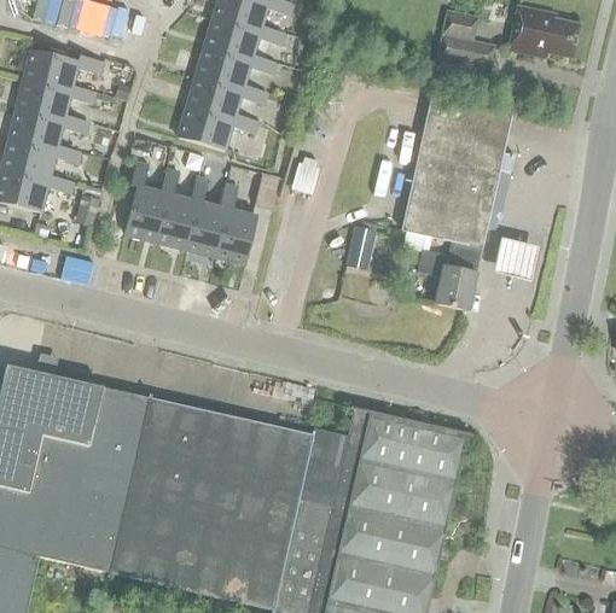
[(220,0),(216,11),(215,17),(262,30),(263,25),(268,7),(291,15),(295,4),(285,0),(220,0)]
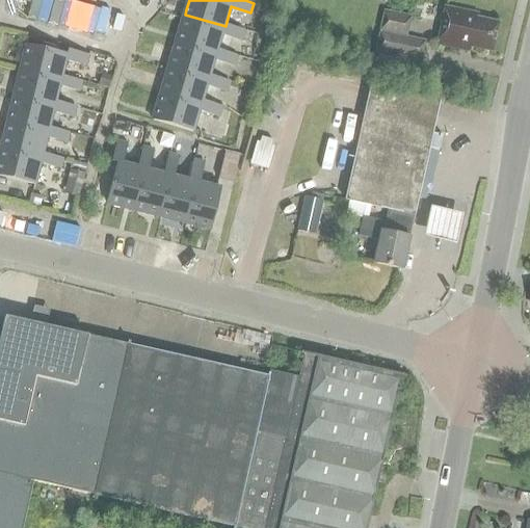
[(471,43),(493,48),(499,19),(477,15),(478,10),(446,3),(439,41),(470,47),(471,43)]
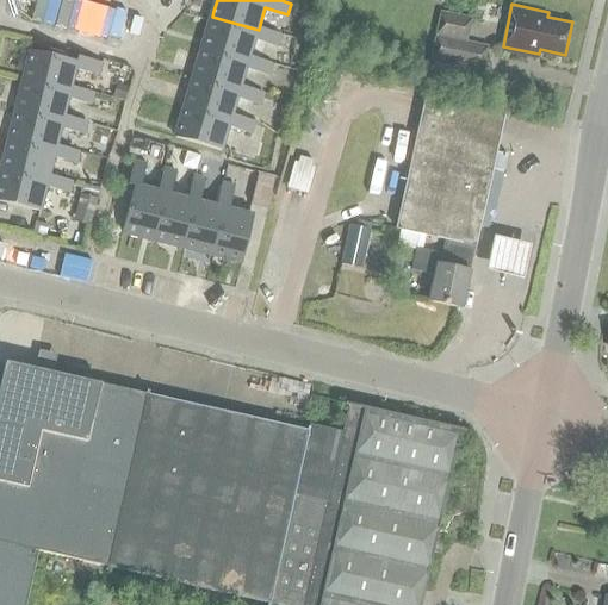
[(436,32),(432,58),(434,58),(471,67),(483,69),(489,43),(467,39),(473,14),(442,8),(436,32)]
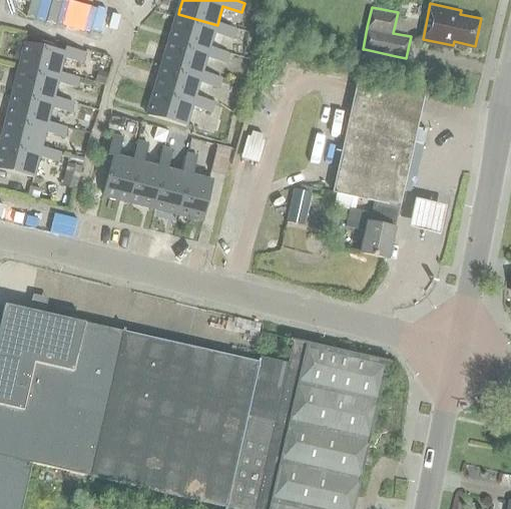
[(237,27),(218,21),(217,25),(178,14),(171,37),(209,49),(210,45),(215,31),(234,36),(237,27)]
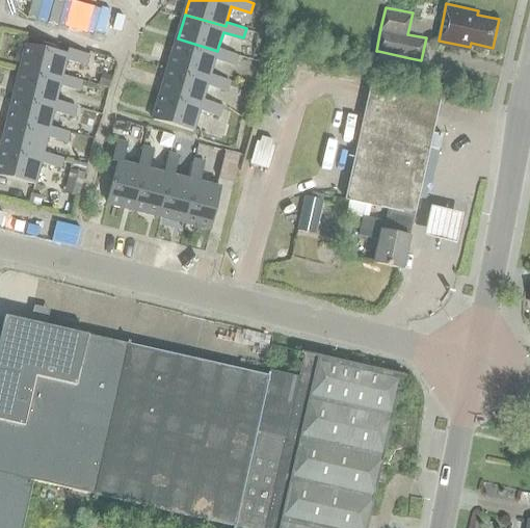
[(238,53),(218,47),(217,51),(178,38),(169,64),(210,76),(211,72),(215,57),(235,63),(238,53)]
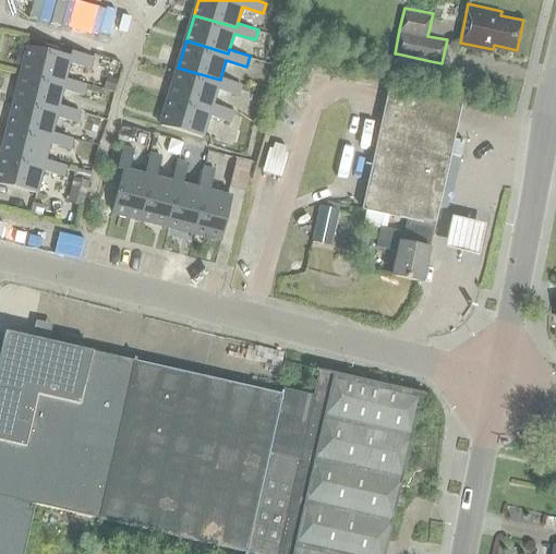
[(29,44),(23,67),(22,71),(64,81),(65,76),(69,60),(91,65),(93,55),(71,49),(70,53),(29,44)]
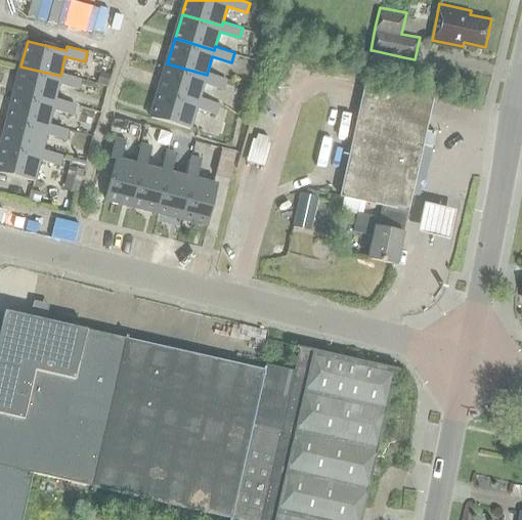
[(227,77),(208,71),(207,75),(167,63),(160,88),(200,99),(201,96),(200,95),(205,81),(224,87),(227,77)]
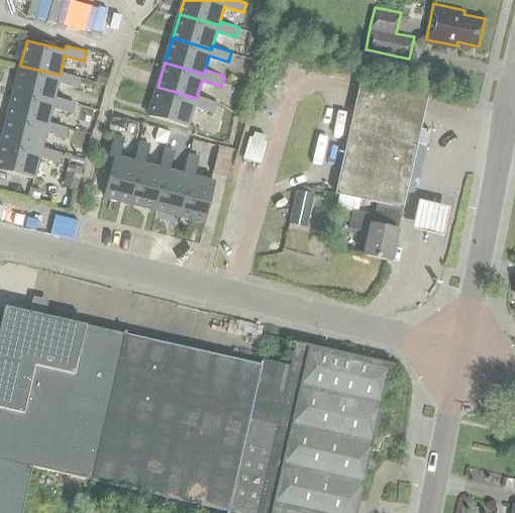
[(80,75),(61,71),(60,75),(20,66),(14,90),(54,99),(55,95),(58,81),(78,85),(80,75)]
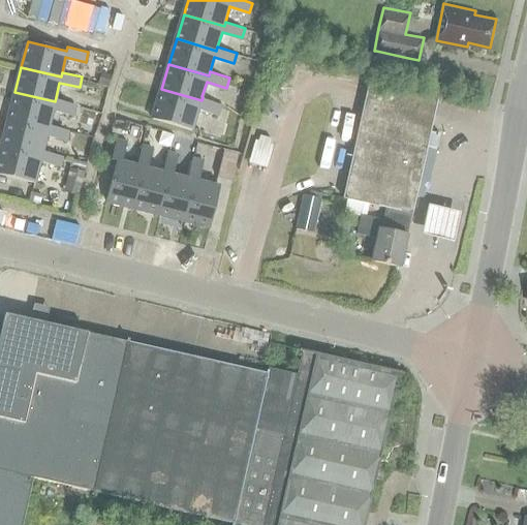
[(385,205),(412,210),(438,95),(404,88),(403,87),(403,88),(369,81),(343,194),(385,205)]
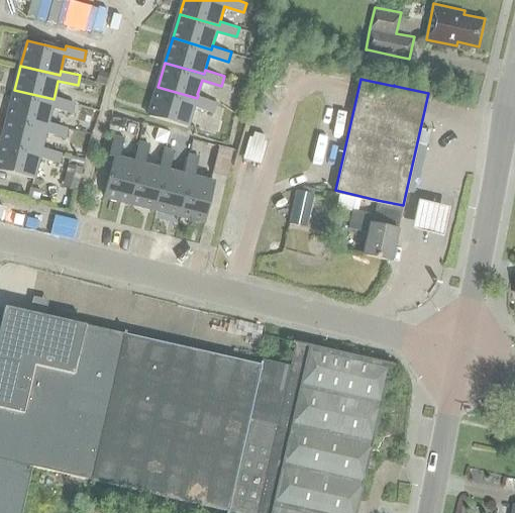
[(216,100),(198,95),(197,98),(158,87),(149,114),(188,125),(194,104),(213,110),(216,100)]
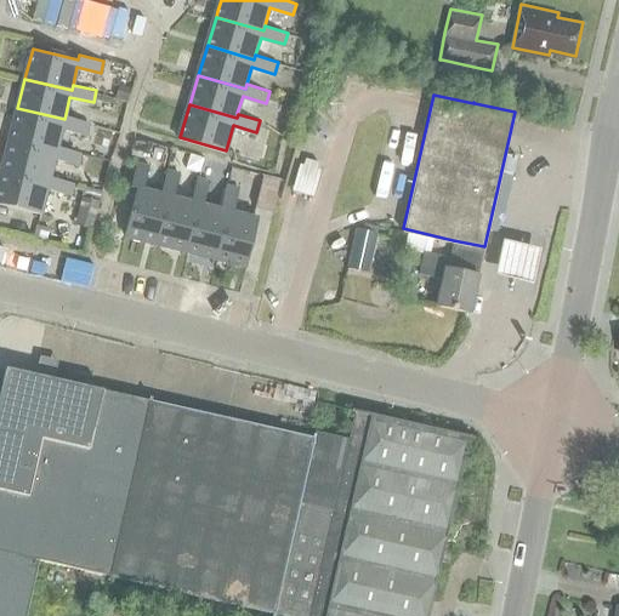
[(89,120),(66,114),(64,119),(17,108),(10,137),(56,149),(57,144),(62,126),(86,132),(89,120)]
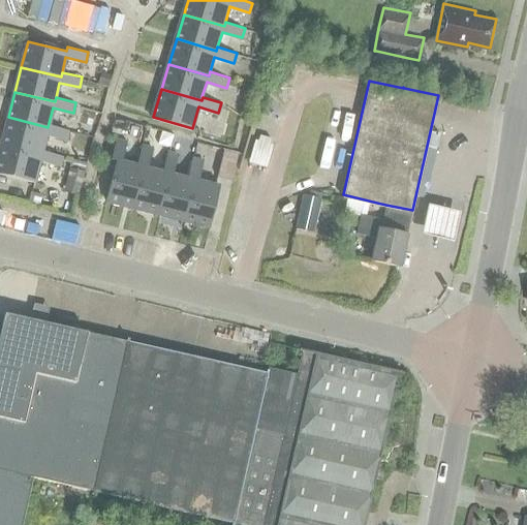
[(69,128),(49,123),(48,127),(8,117),(2,143),(42,153),(43,149),(42,149),(47,133),(66,139),(69,128)]
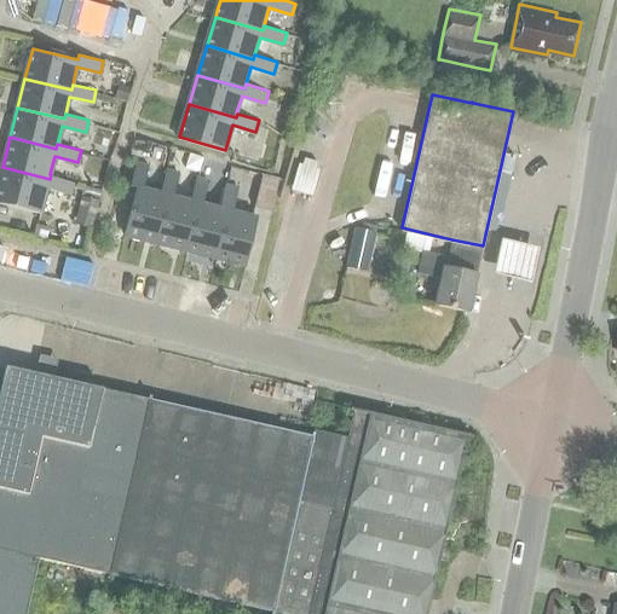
[(125,231),(148,237),(153,238),(165,191),(160,190),(142,185),(148,162),(137,158),(131,184),(136,185),(125,231)]
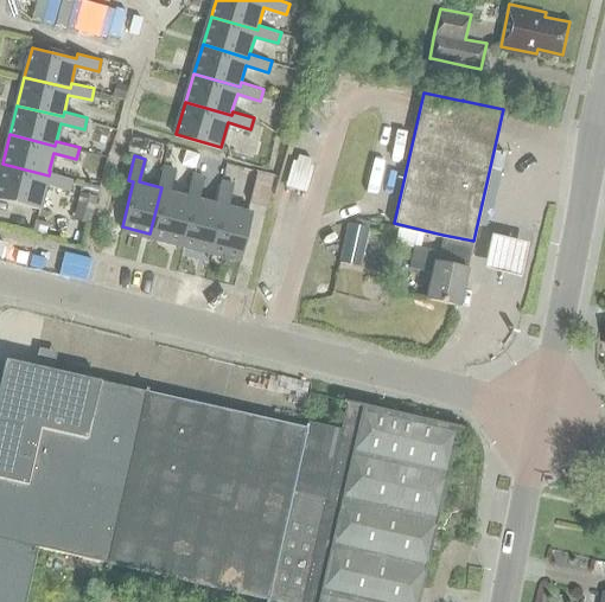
[(72,175),(50,171),(49,175),(2,164),(0,173),(0,196),(40,206),(46,183),(69,187),(72,175)]
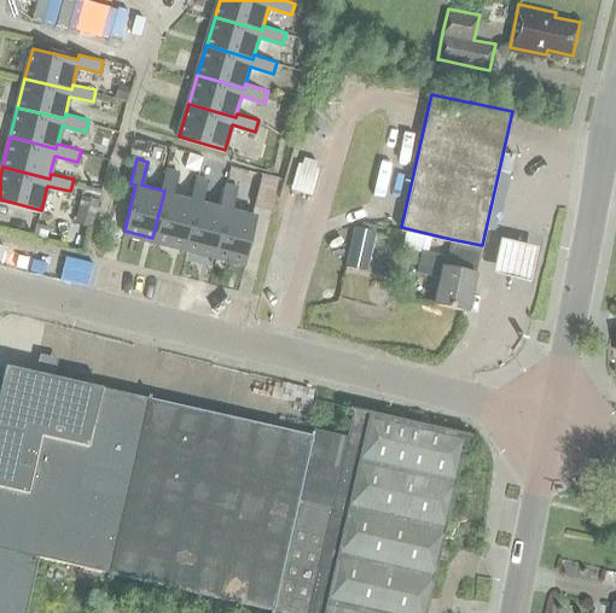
[(166,167),(160,190),(164,191),(152,238),(182,245),(195,199),(189,197),(189,198),(172,193),(178,169),(166,167)]
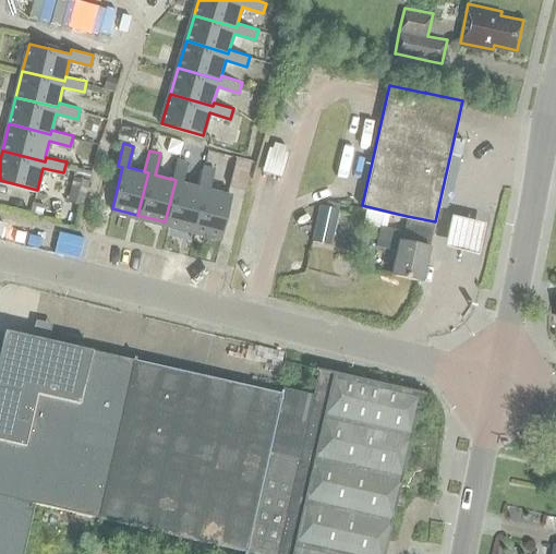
[(176,157),(170,178),(176,180),(165,221),(192,229),(203,187),(197,185),(181,181),(186,160),(176,157)]
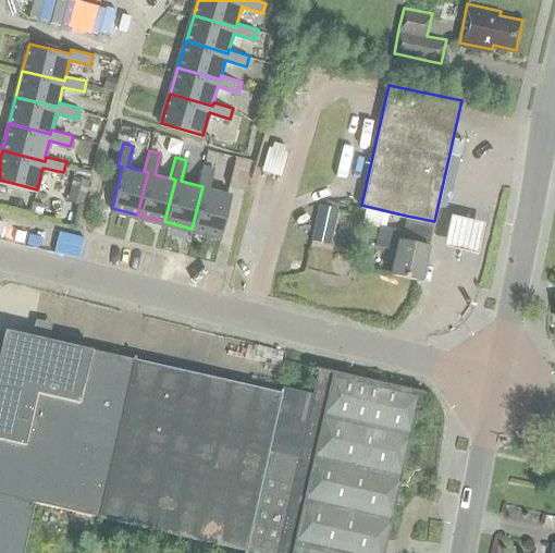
[(236,157),(231,180),(243,183),(248,159),(236,157)]
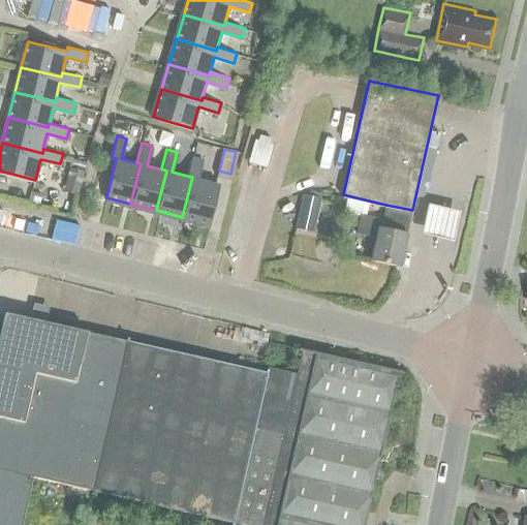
[(64,189),(79,192),(87,159),(72,155),(70,164),(64,189)]
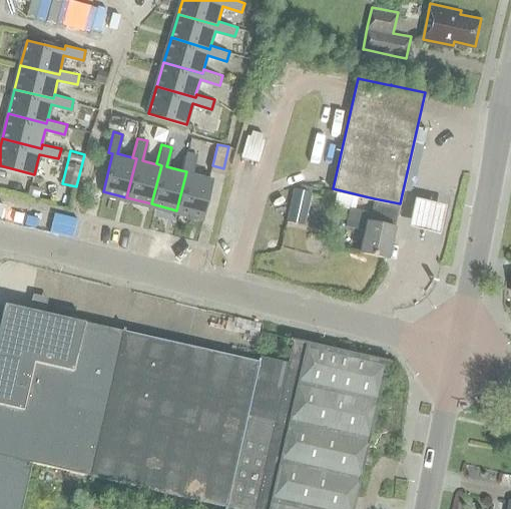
[(186,151),(181,170),(186,171),(176,210),(203,217),(212,178),(191,173),(196,154),(186,151)]
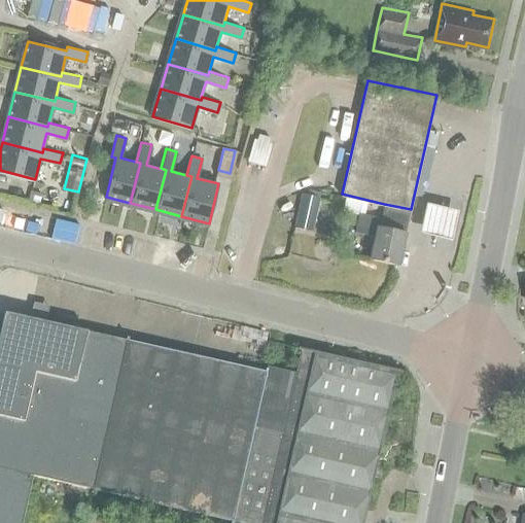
[(303,192),(294,224),(306,228),(311,207),(317,208),(320,196),(303,192)]
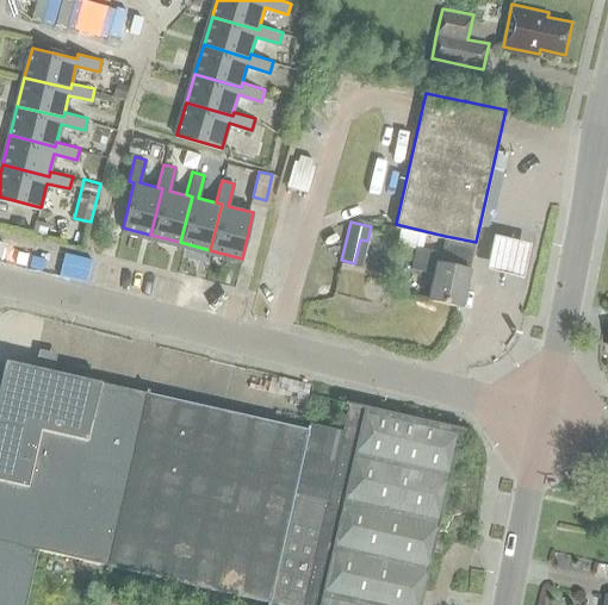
[(531,241),(495,231),(486,266),(523,274),(531,241)]
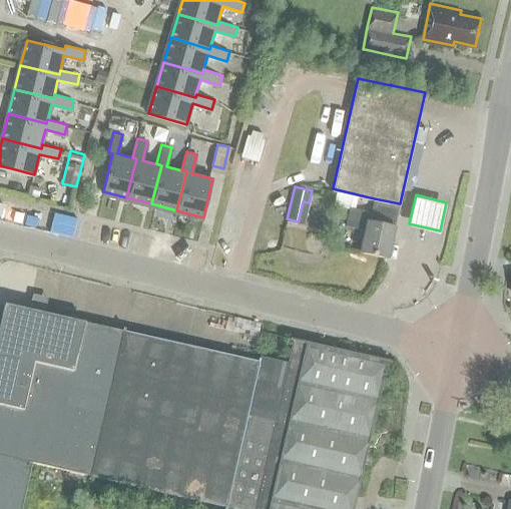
[(372,209),(351,205),(346,223),(365,227),(361,248),(360,248),(360,249),(389,256),(400,203),(374,198),(372,209)]
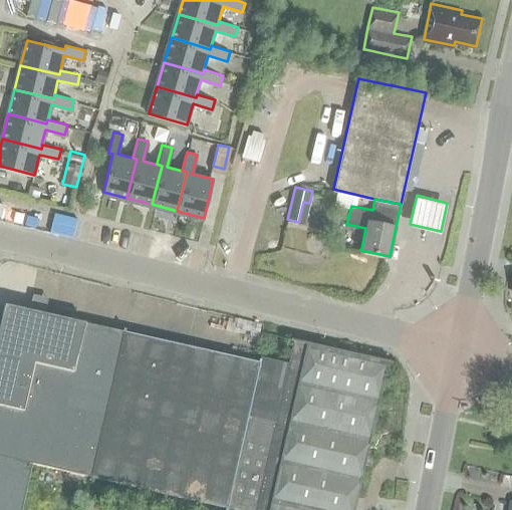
[(123,327),(122,330),(5,303),(0,322),(0,509),(20,509),(32,462),(89,475),(89,478),(90,478),(91,475),(226,506),(225,509),(227,509),(227,507),(241,509),(353,509),(389,360),(392,361),(392,359),(291,336),(290,338),(293,339),(287,367),(260,361),(261,358),(259,358),(258,361),(124,330),(125,327),(123,327)]
